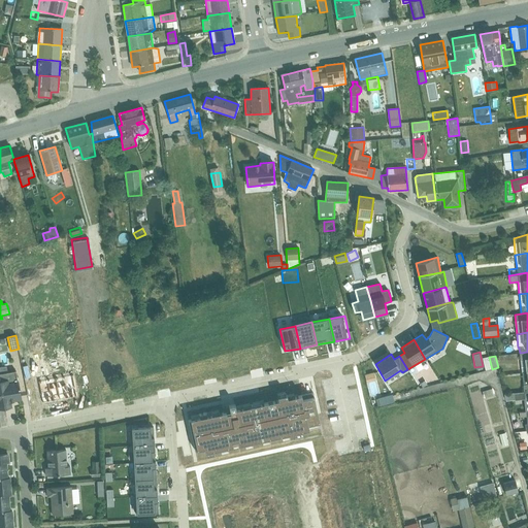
[(0,373),(0,382),(5,408),(12,407),(11,401),(22,399),(17,371),(0,373)]
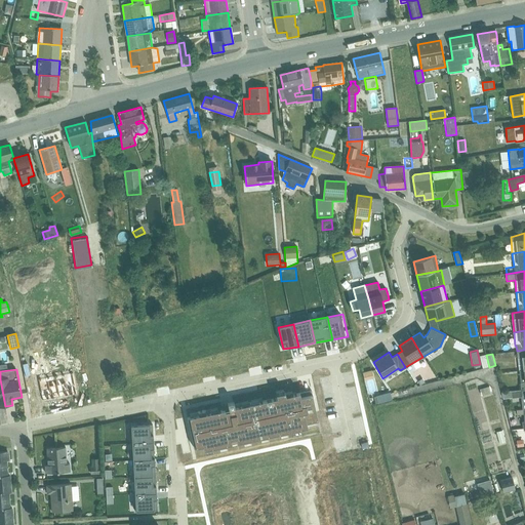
[(362,371),(364,379),(372,377),(371,369),(362,371)]
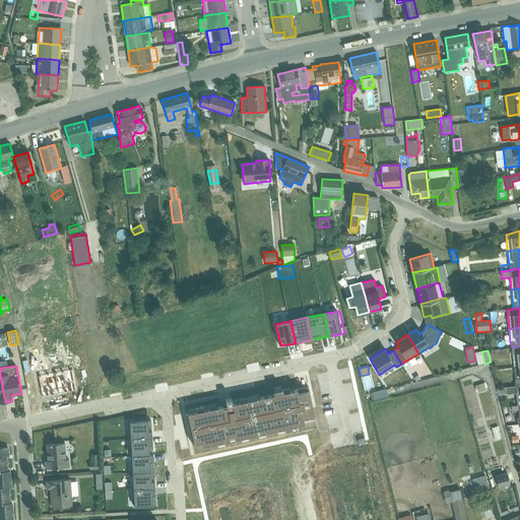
[(74,370),(57,373),(62,393),(78,391),(74,370)]
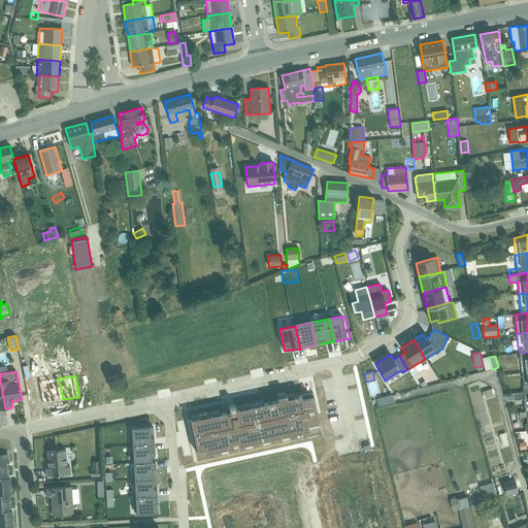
[(40,382),(44,403),(63,399),(58,378),(40,382)]
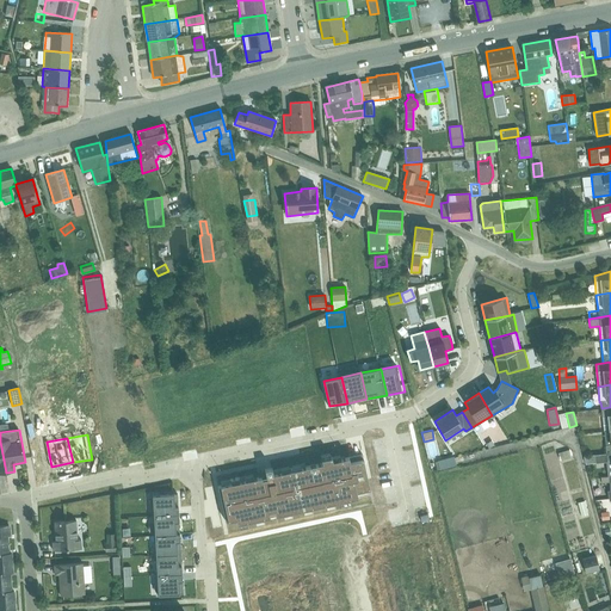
[(572,457),(569,450),(557,454),(560,461),(572,457)]
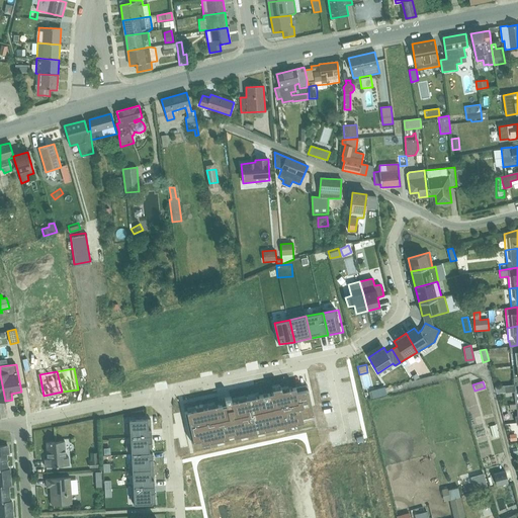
[(514,392),(515,404),(517,404),(517,384),(514,385),(504,386),(505,393),(514,392)]
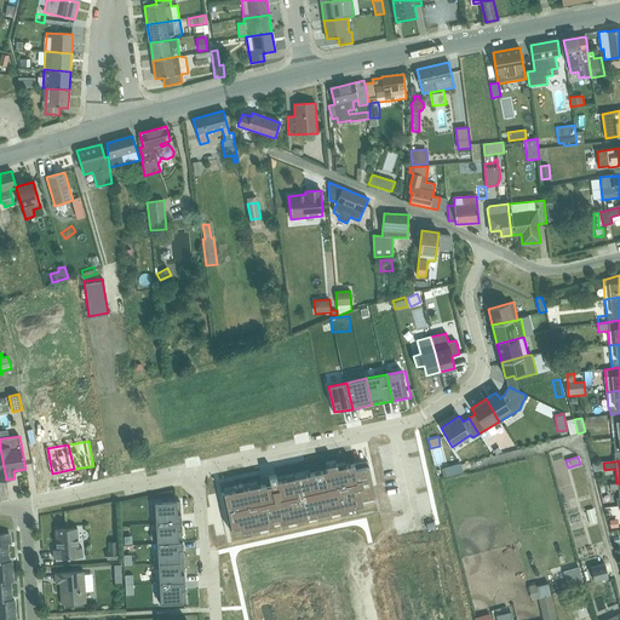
[(239,527),(240,532),(377,501),(367,461),(338,468),(337,464),(326,466),(327,470),(277,481),(276,475),(262,478),(263,484),(244,488),(242,484),(234,486),(234,491),(220,493),(229,529),(239,527)]
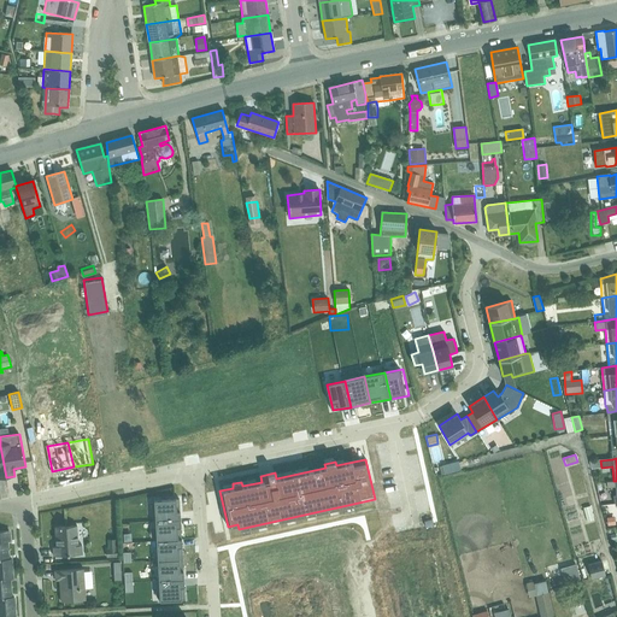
[(442,466),(444,474),(454,471),(456,476),(459,475),(458,470),(459,470),(458,462),(442,466)]
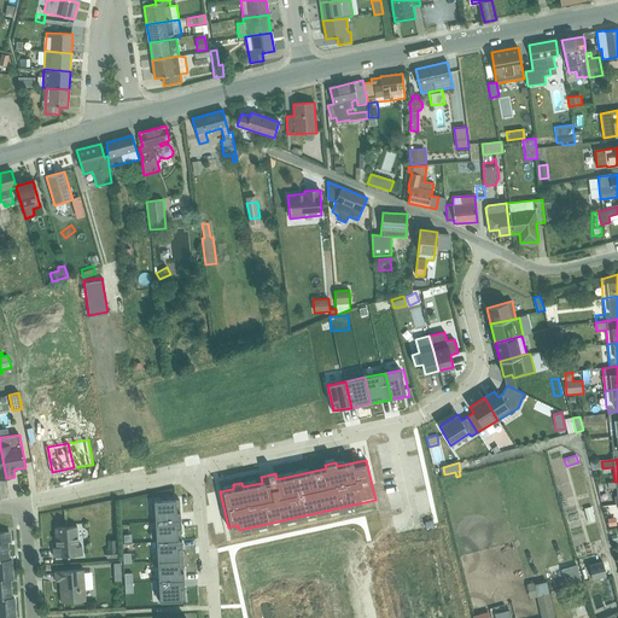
[(617,503),(617,482),(614,482),(607,483),(607,489),(616,488),(617,496),(614,497),(616,505),(617,503)]
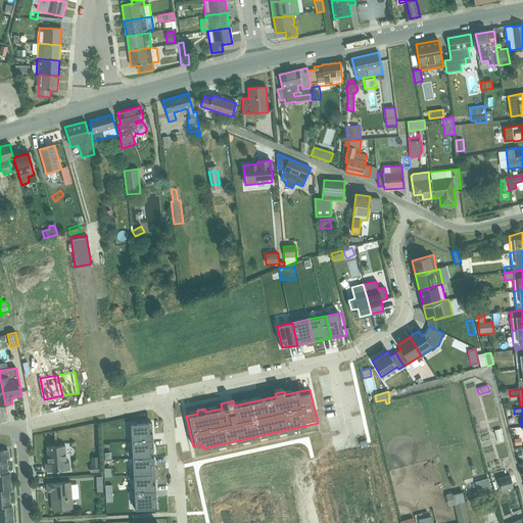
[(132,441),(153,440),(152,423),(131,424),(132,441)]
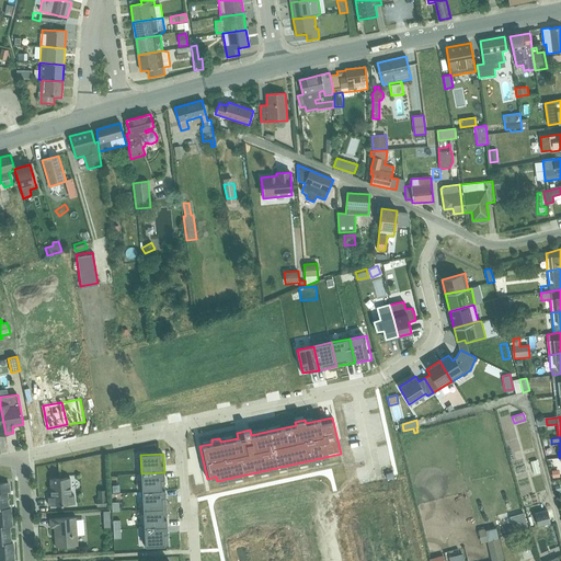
[(540,472),(537,460),(530,462),(534,474),(540,472)]
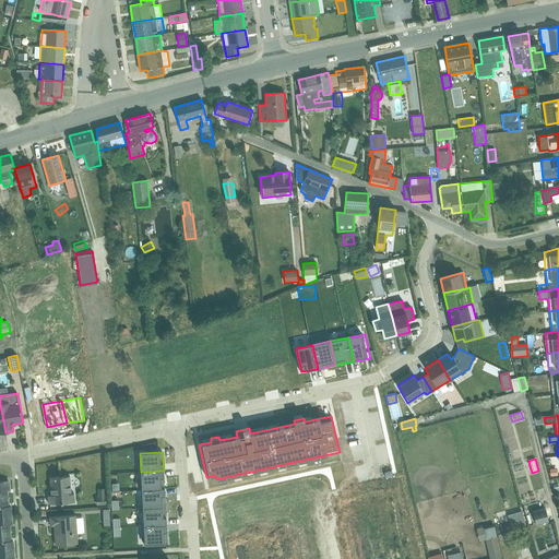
[(164,471),(141,472),(142,490),(164,489),(164,471)]
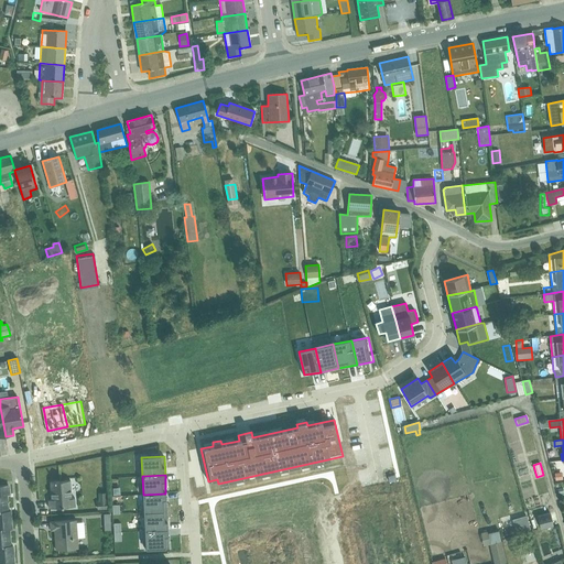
[(52,500),(49,500),(49,508),(75,507),(75,498),(72,499),(71,480),(51,481),(52,500)]
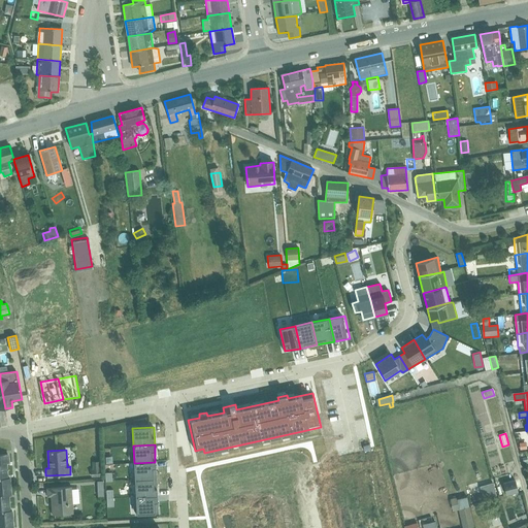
[(0,471),(6,471),(5,463),(6,463),(8,463),(8,458),(7,458),(7,454),(0,454),(0,471)]
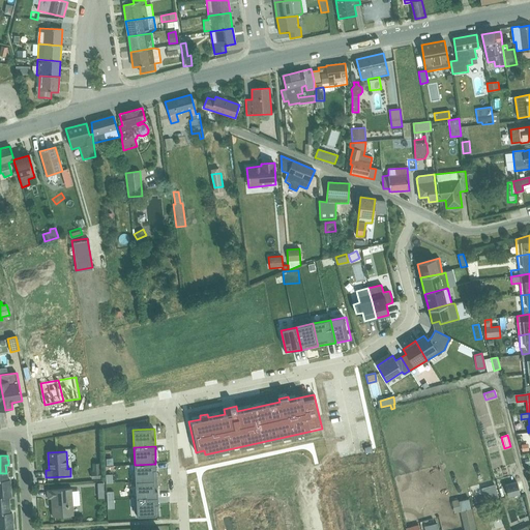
[(92,471),(91,471),(91,479),(100,479),(100,463),(92,463),(92,471)]
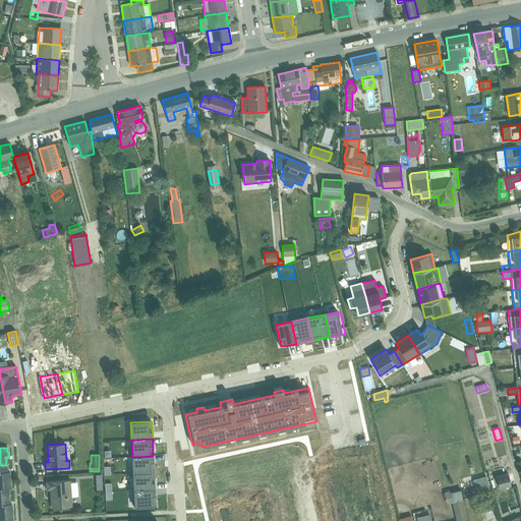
[(153,456),(132,457),(133,473),(154,472),(153,456)]
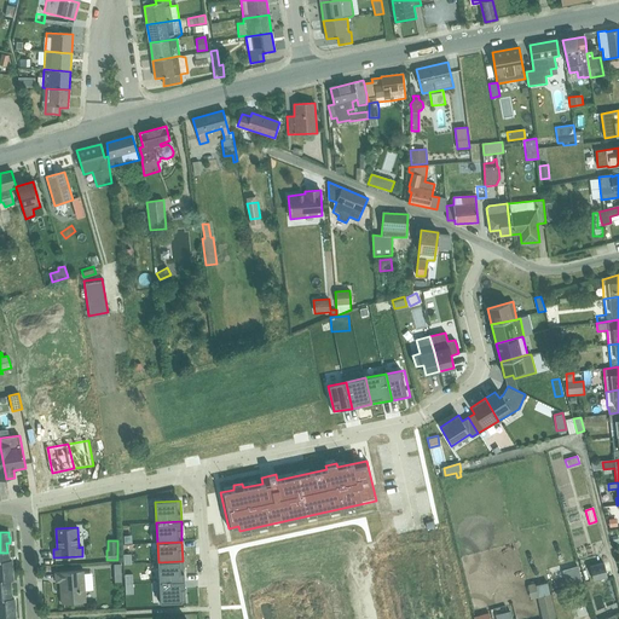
[(392,618),(447,618),(432,543),(379,554),(392,618)]
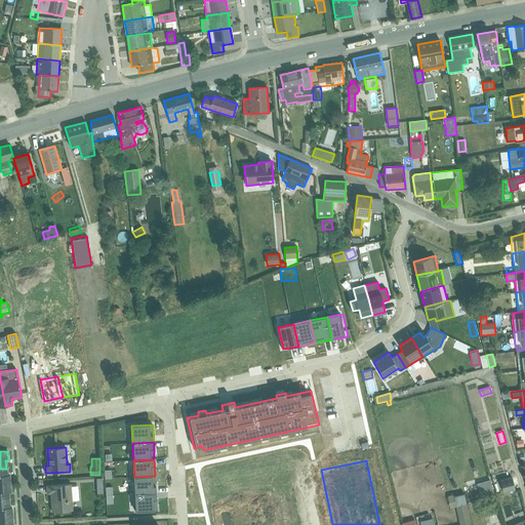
[(0,484),(9,484),(9,481),(10,481),(9,476),(7,476),(6,476),(6,469),(0,469),(0,484)]
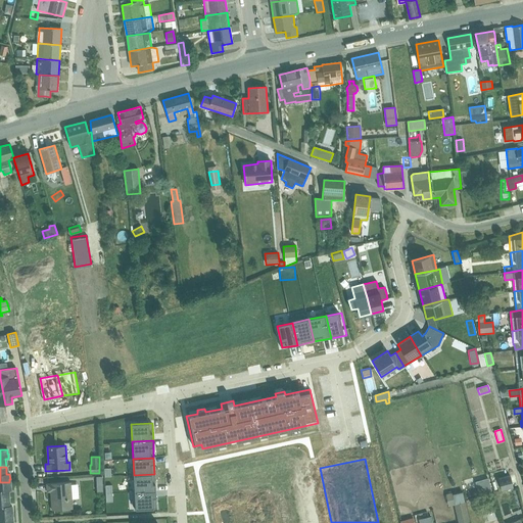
[(154,474),(134,475),(135,492),(155,491),(154,474)]
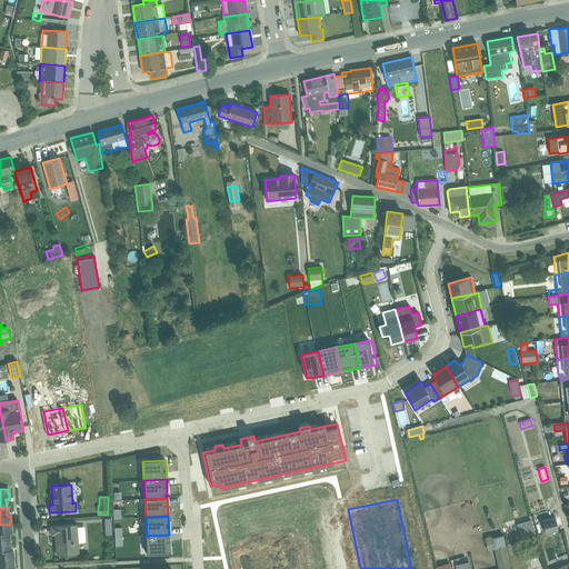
[(555,517),(541,520),(545,533),(558,530),(555,517)]
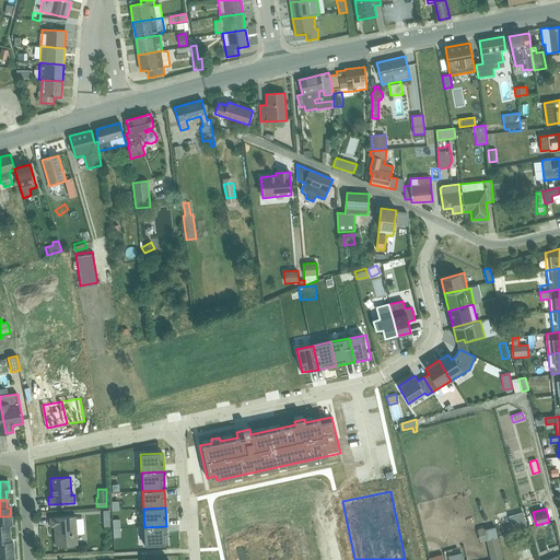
[(523,513),(510,517),(514,533),(527,529),(523,513)]
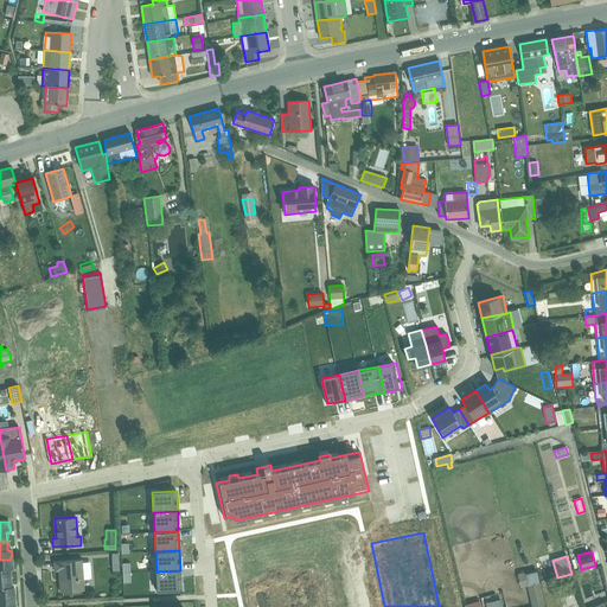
[(0,579),(10,579),(8,570),(11,570),(13,570),(12,563),(11,560),(0,560),(0,579)]
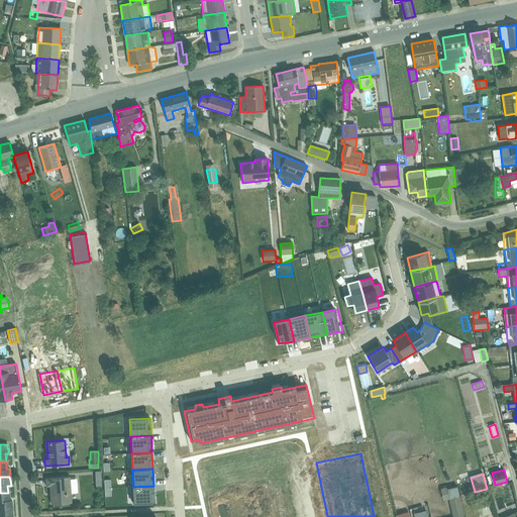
[(70,477),(45,479),(46,487),(49,486),(50,504),(72,503),(70,477)]
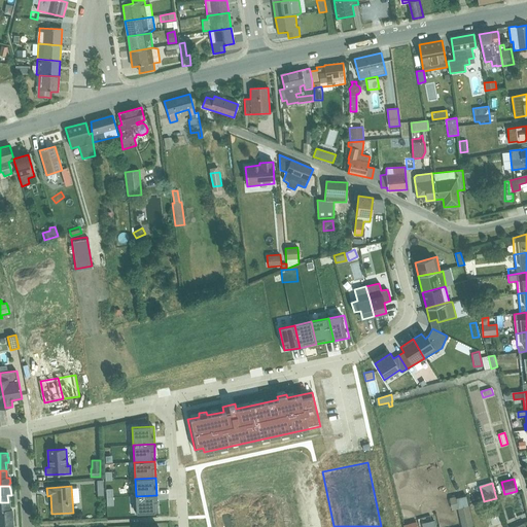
[(156,495),(136,496),(136,514),(157,513),(156,495)]
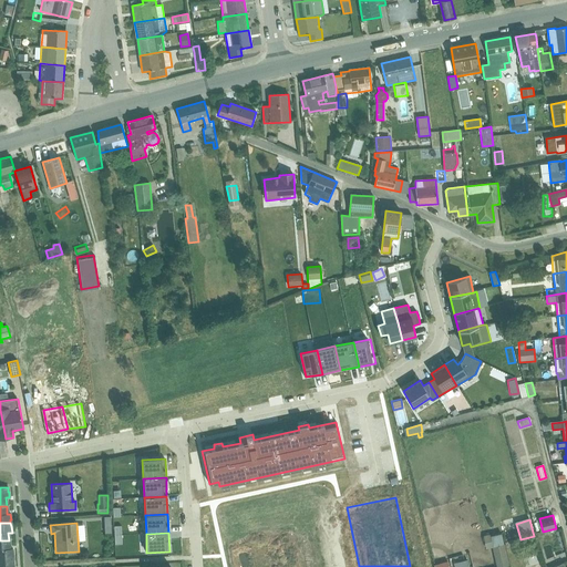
[(493,548),(496,566),(508,566),(504,544),(504,545),(502,534),(491,536),(490,534),(483,536),(486,549),(493,548)]
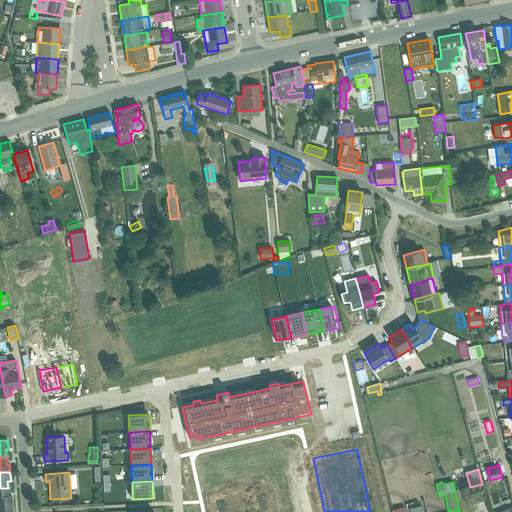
[(0,504),(11,504),(11,501),(12,501),(12,496),(10,496),(8,496),(8,488),(0,488),(0,504)]
